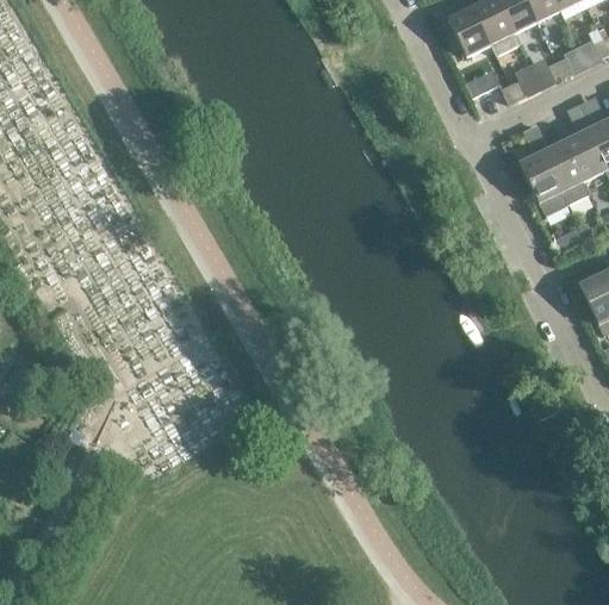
[(520,43),(514,32),(498,0),(485,0),(472,6),(491,44),(496,55),(520,43)]
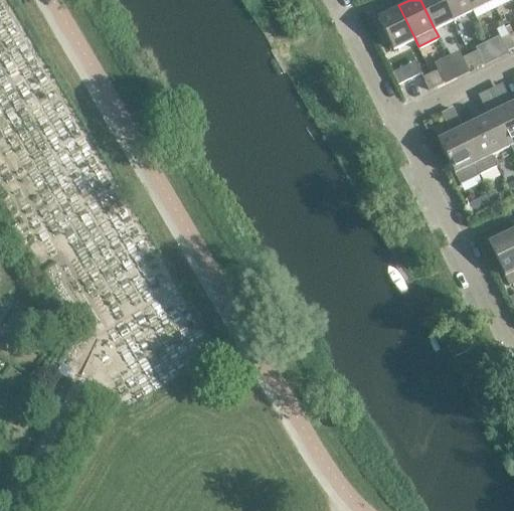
[(454,18),(445,0),(420,0),(434,27),(454,18)]
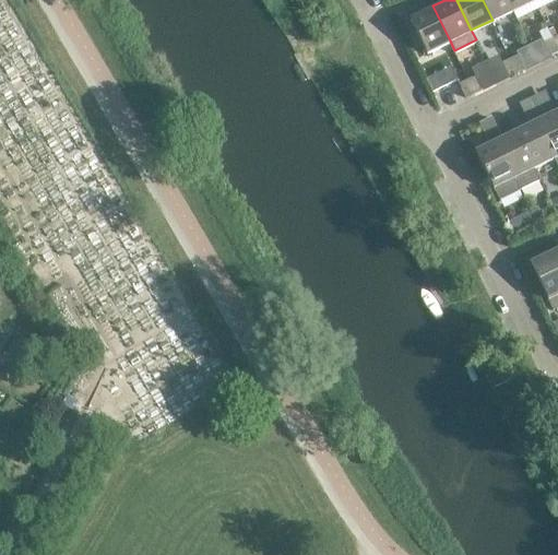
[(513,9),(509,0),(483,0),(493,20),(513,9)]
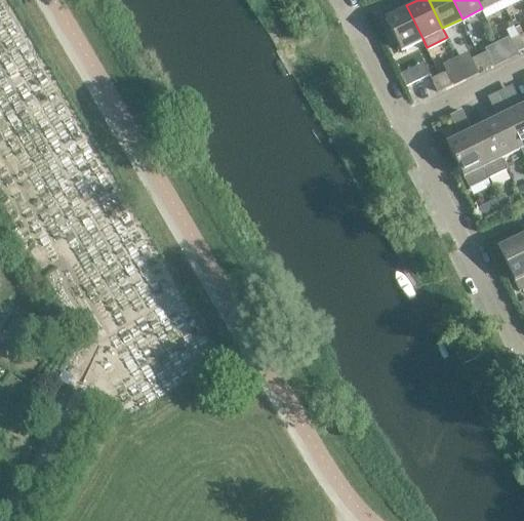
[(478,0),(482,8),(500,0),(478,0)]
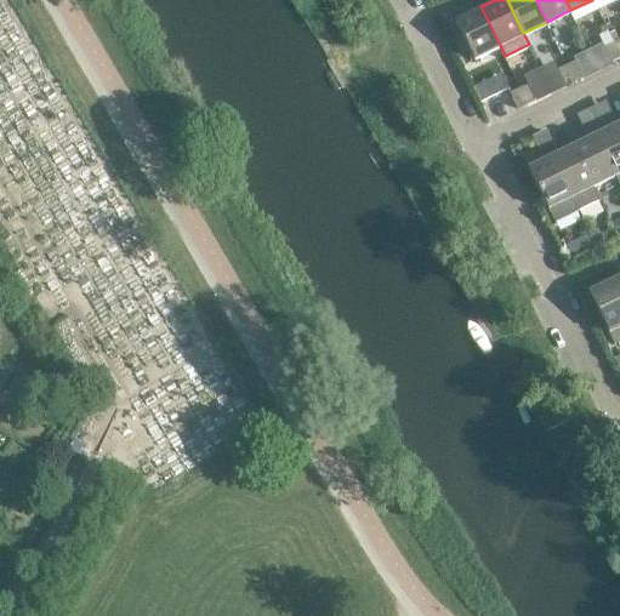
[(500,45),(481,6),(456,18),(476,57),(500,45)]
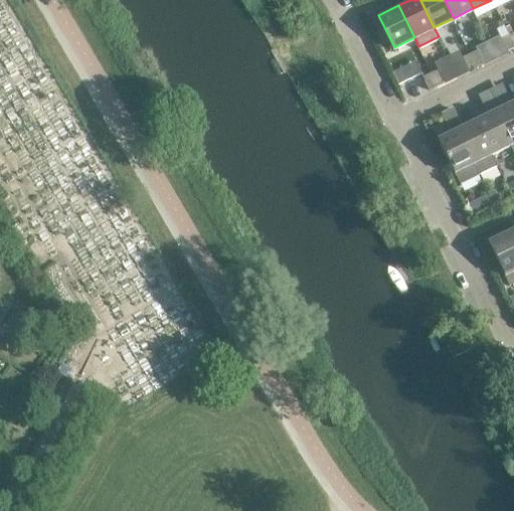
[(513,43),(508,32),(501,36),(507,48),(513,45),(513,43)]
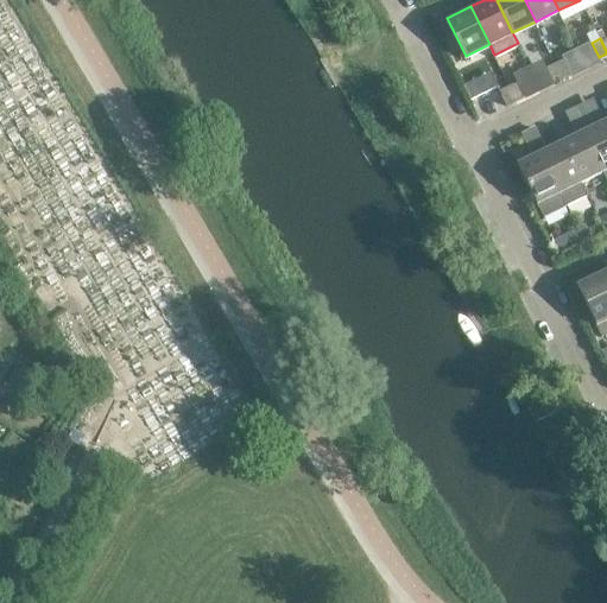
[(563,56),(555,61),(562,76),(570,71),(563,56)]
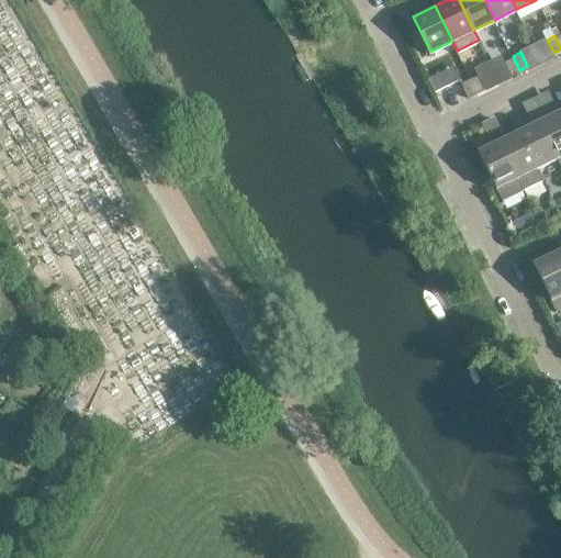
[(519,70),(513,56),(504,60),(511,74),(519,70)]
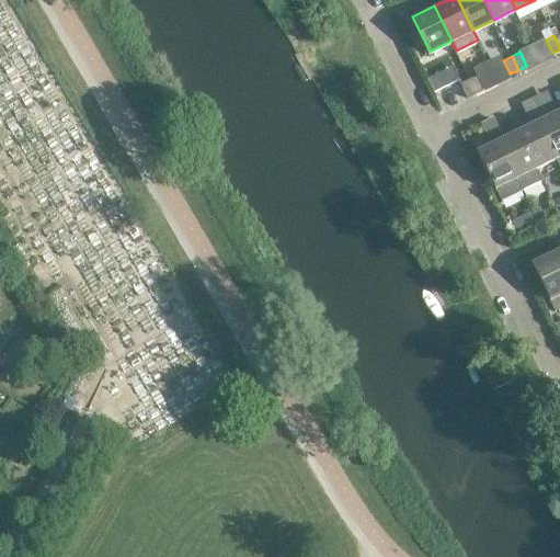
[(477,74),(469,77),(476,91),(483,87),(477,74)]
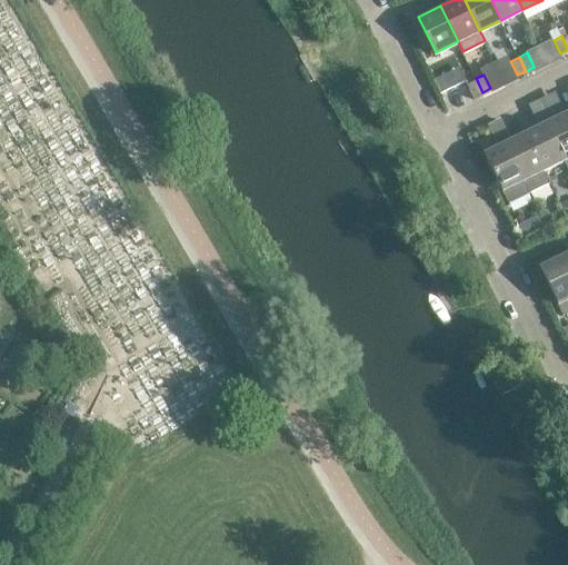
[(482,92),(476,78),(467,82),(474,96),(482,92)]
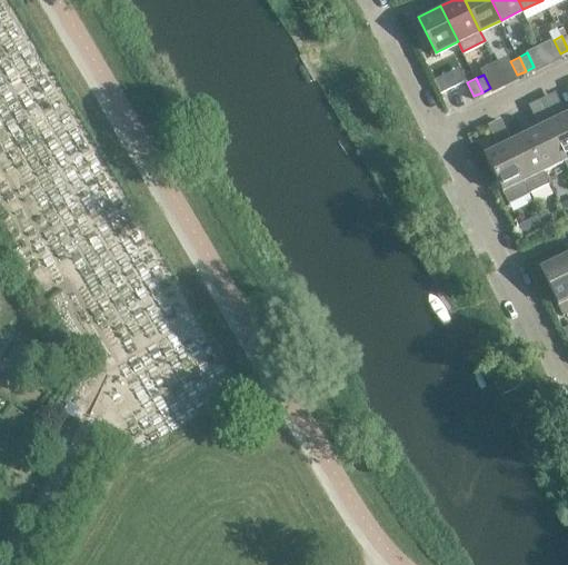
[(530,102),(534,110),(545,105),(541,97),(530,102)]
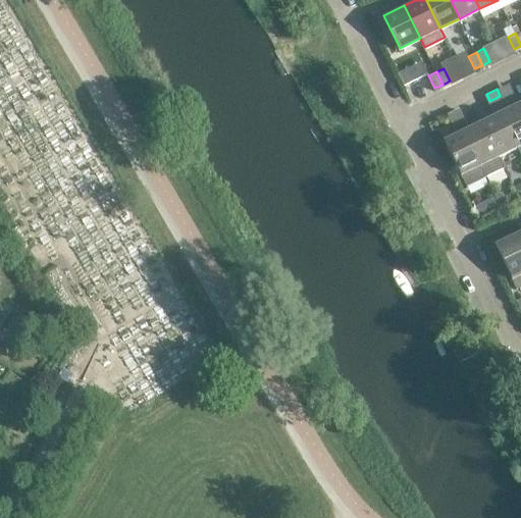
[(504,104),(500,96),(489,101),(493,109),(504,104)]
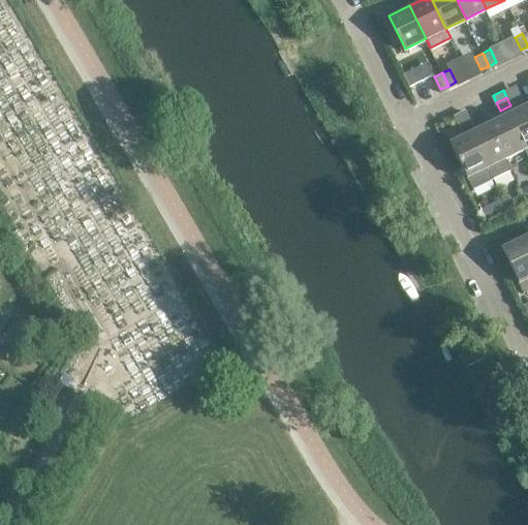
[(527,103),(507,113),(525,148),(527,153),(527,103)]
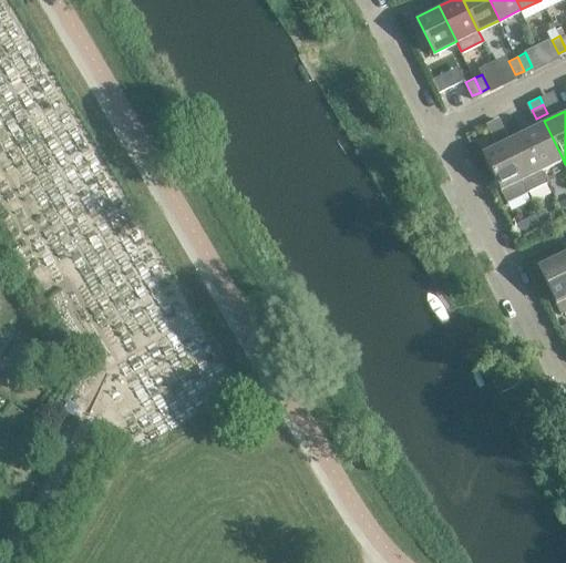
[(487,122),(492,130),(503,124),(498,116),(487,122)]
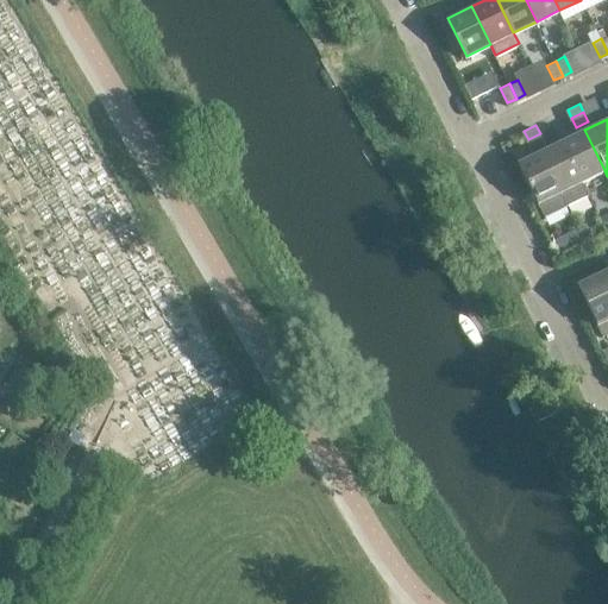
[(605,170),(584,130),(563,140),(583,181),(605,170)]
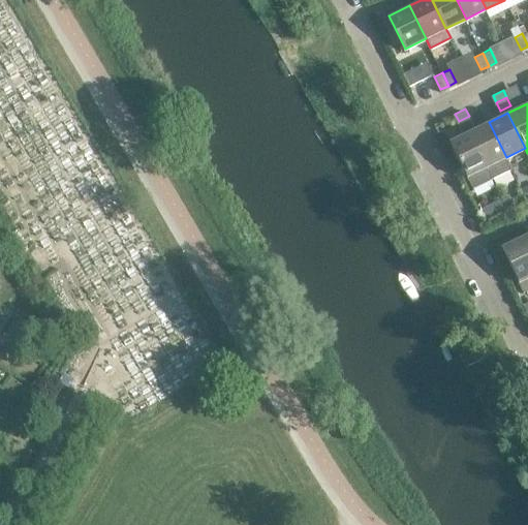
[(473,124),(469,116),(459,121),(463,129),(473,124)]
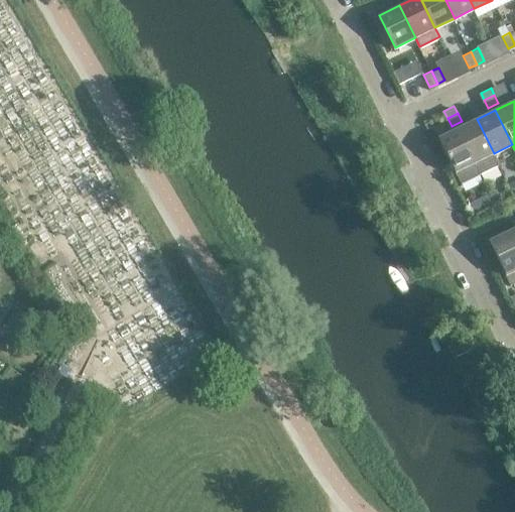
[(494,153),(477,119),(459,128),(481,172),(499,163),(494,153)]
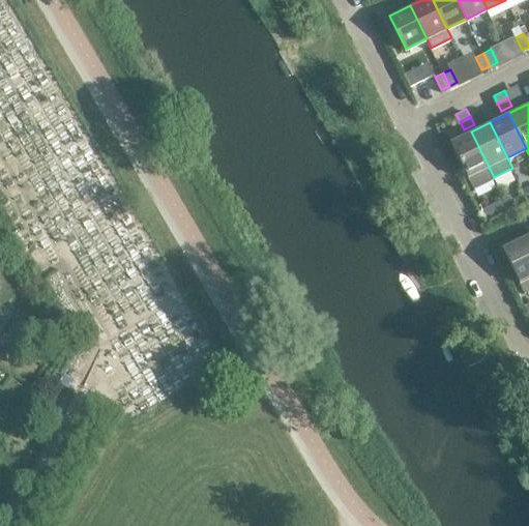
[(494,177),(471,132),(451,142),(474,187),(494,177)]
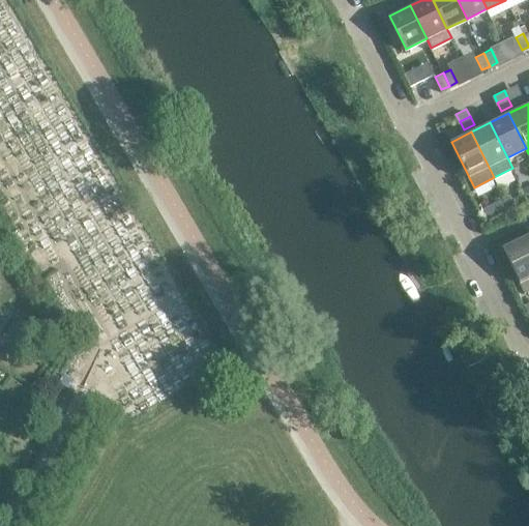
[(528,250),(523,237),(503,247),(525,291),(528,289),(528,250)]
